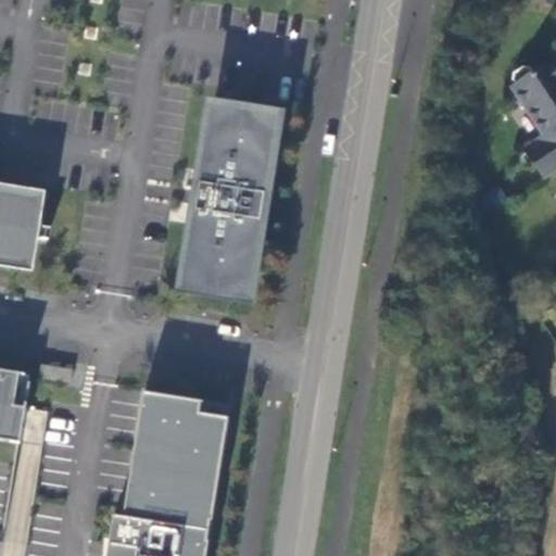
[(525,150),(545,180),(555,172),(555,65),(552,61),(533,73),(530,68),(522,67),(514,74),(512,80),(515,86),(512,88),(544,136),(525,150)]
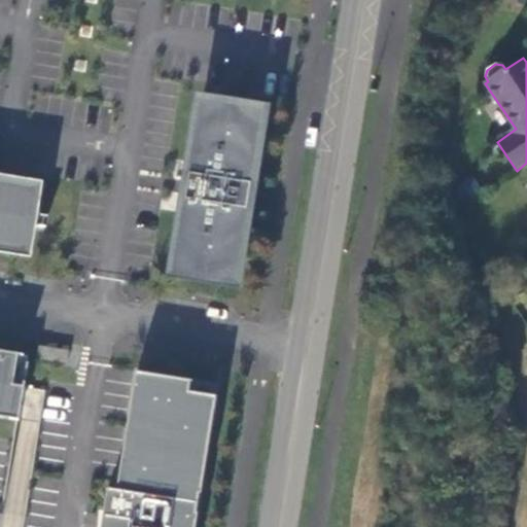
[(262,110),(201,100),(174,271),(236,280),(262,110)]
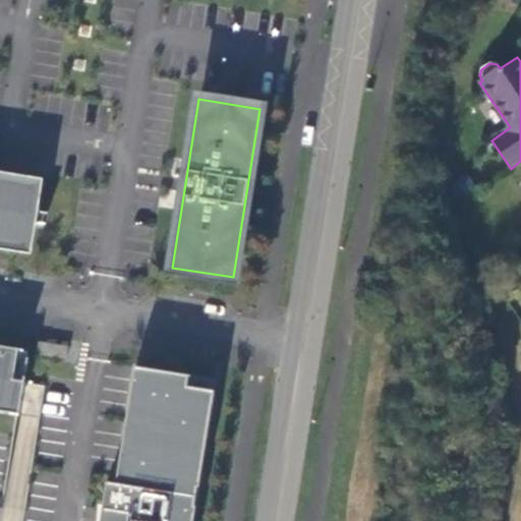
[(0,240),(25,245),(35,185),(0,179),(0,240)]
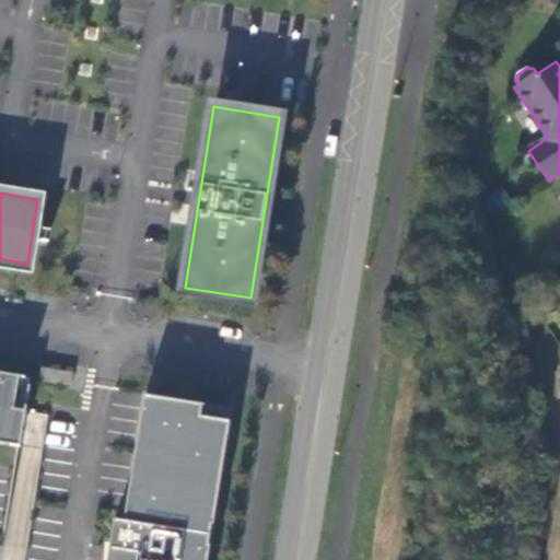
[(0,441),(21,444),(26,409),(15,408),(20,374),(10,373),(0,371),(0,441)]
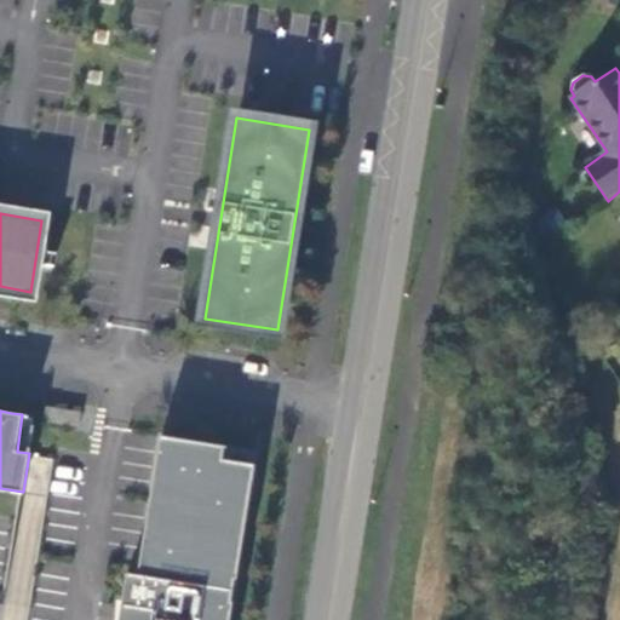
[(132,607),(130,619),(229,619),(233,602),(231,601),(235,578),(236,578),(254,464),(223,459),(225,446),(160,436),(138,574),(126,573),(121,604),(132,607)]
